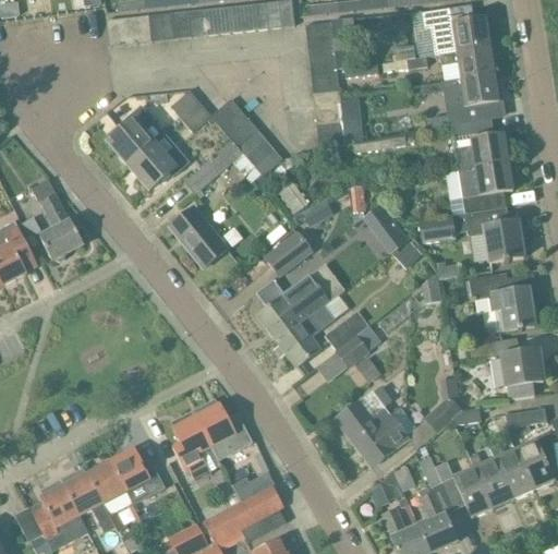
[(118,12),(147,10),(146,0),(126,0),(117,1),(118,12)]
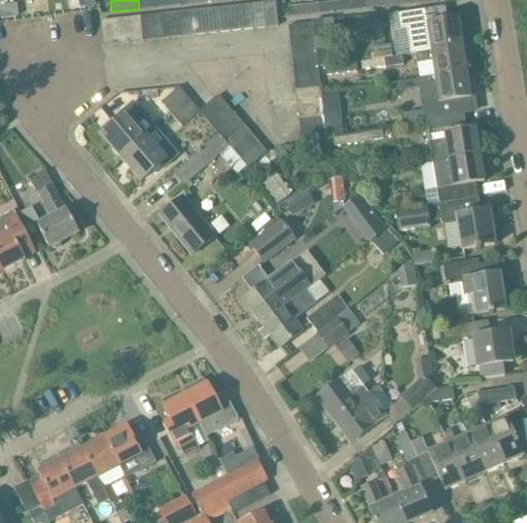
[(139,9),(165,6),(164,0),(138,0),(139,9)]
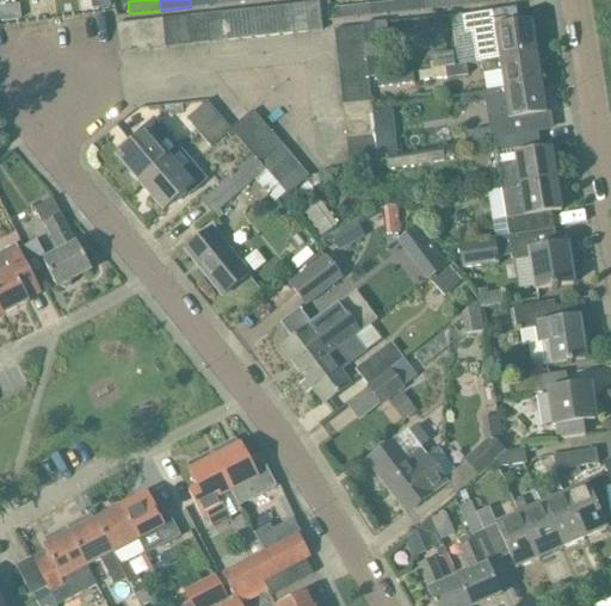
[(310,0),(303,1),(307,30),(322,29),(319,0),(310,0)]
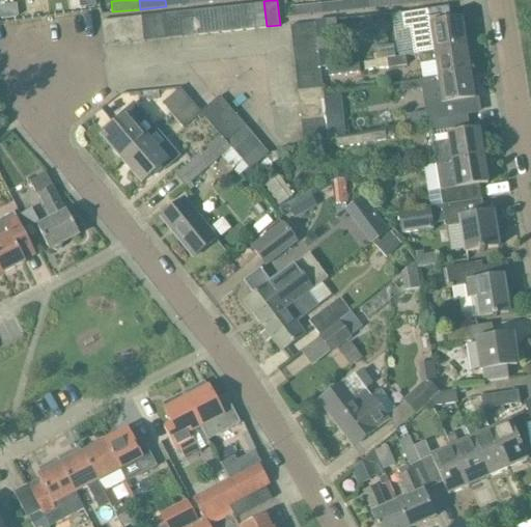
[(344,9),(343,0),(335,0),(318,2),(319,12),(344,9)]
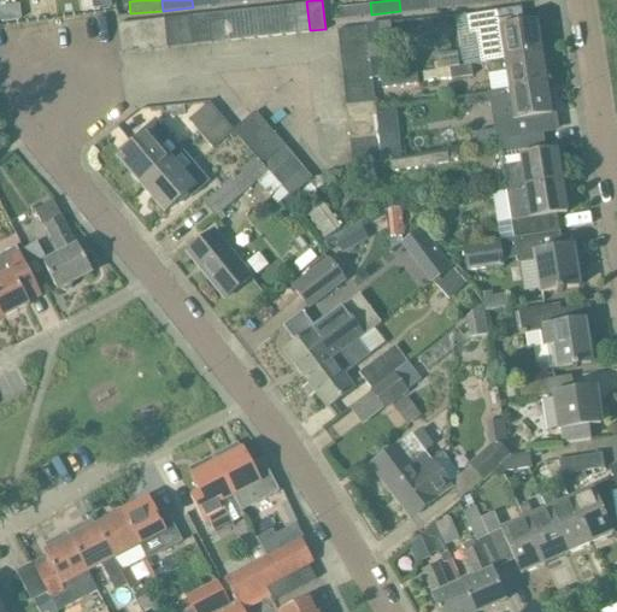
[(399,0),(400,11),(432,9),(430,0),(399,0)]
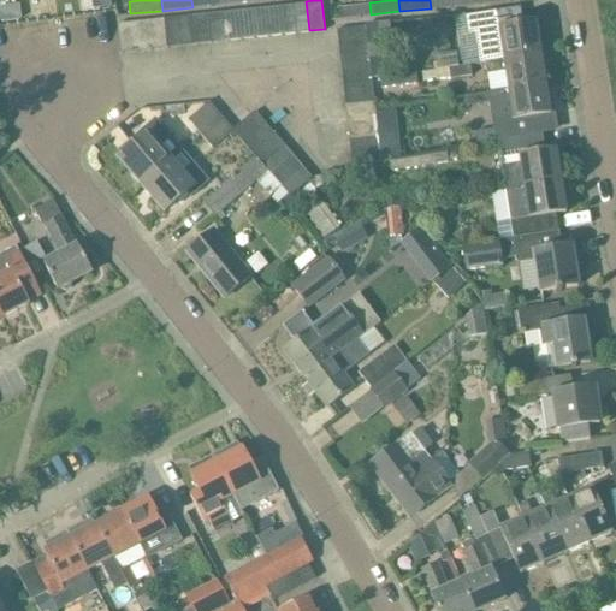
[(19,1),(0,4),(0,11),(1,19),(22,17),(19,1)]
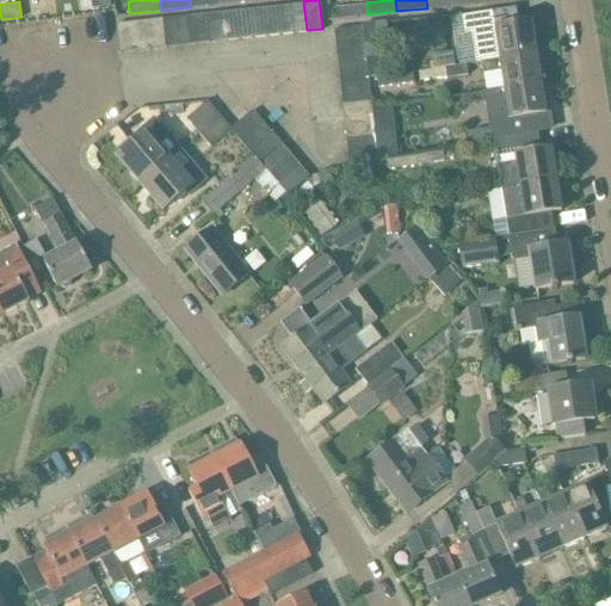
[(307,30),(303,1),(289,2),(292,31),(307,30)]
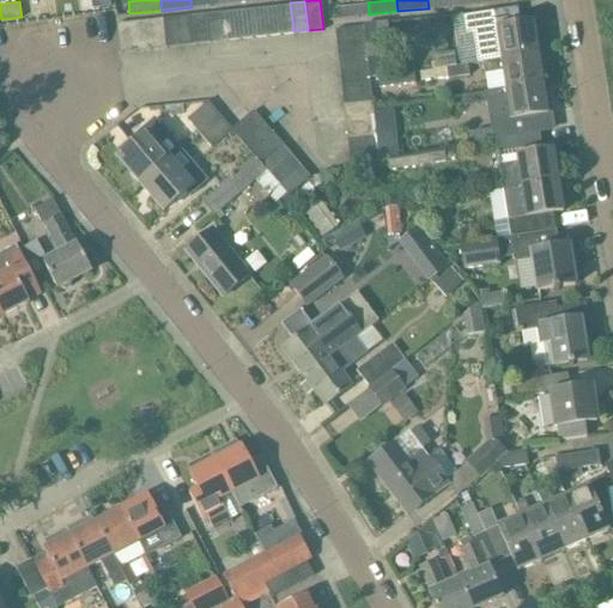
[(293,31),(290,2),(275,4),(279,34),(293,31)]
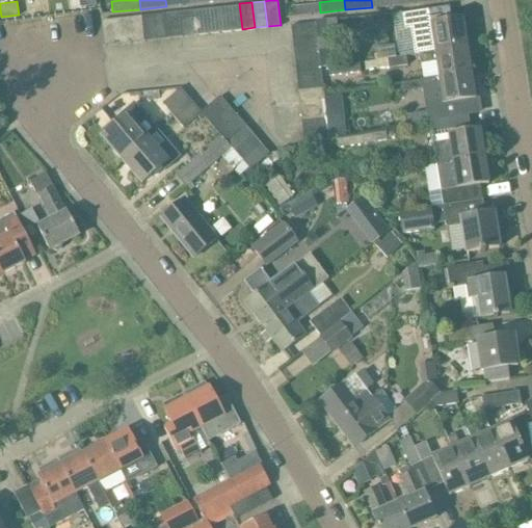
[(320,12),(319,2),(291,4),(292,16),(320,12)]
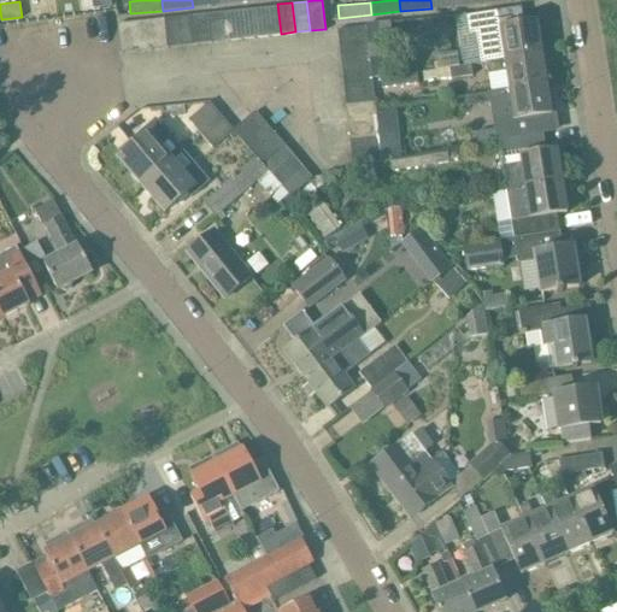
[(281,34),(277,4),(263,6),(266,35),(281,34)]
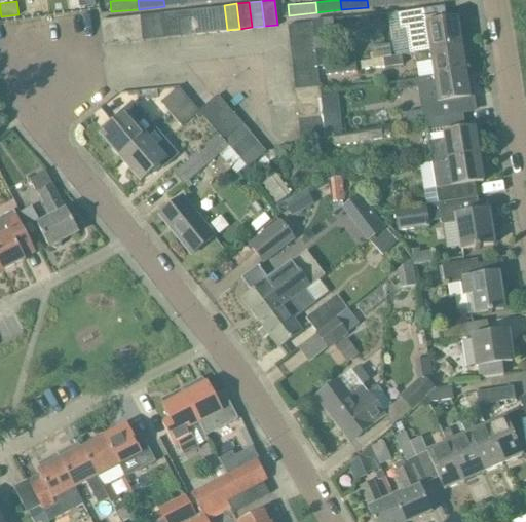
[(227,30),(224,5),(212,6),(215,31),(227,30)]
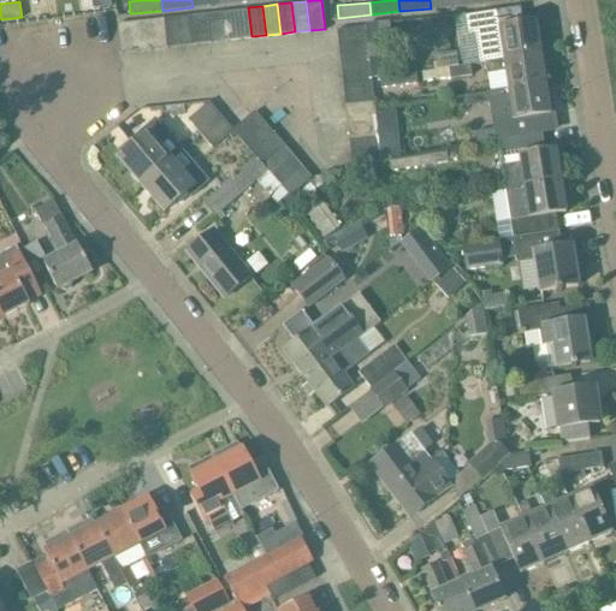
[(513,6),(466,13),(468,33),(475,31),(480,60),(486,59),(542,51),(537,19),(515,23),(513,6)]
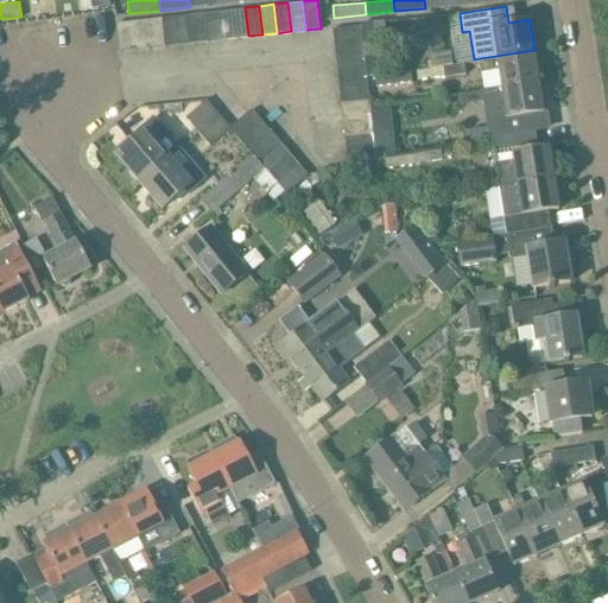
[(248,36),(245,7),(230,8),(234,38),(248,36)]
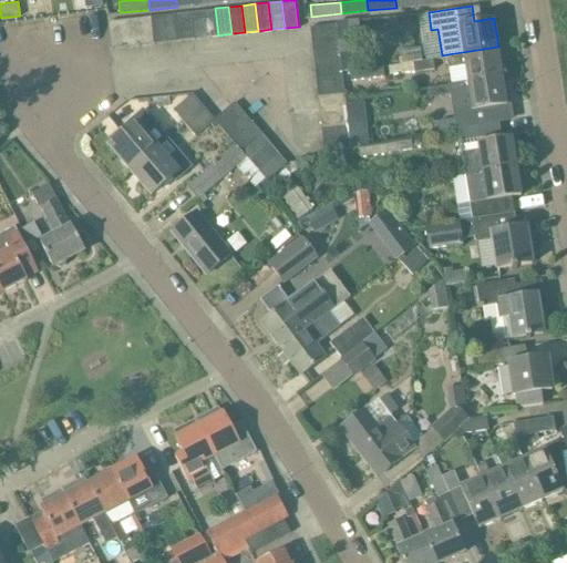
[(218,36),(215,8),(202,10),(205,37),(218,36)]
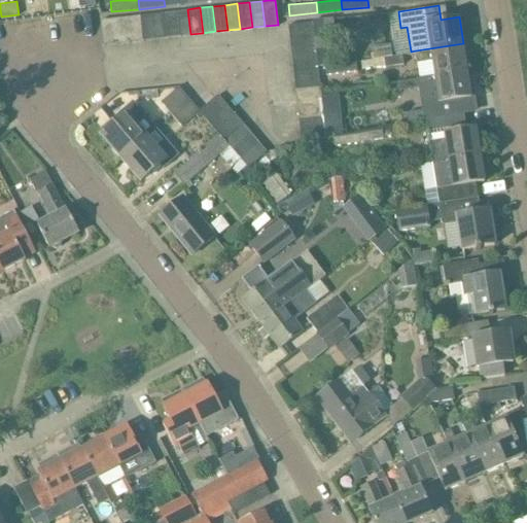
[(190,34),(187,9),(175,10),(178,35),(190,34)]
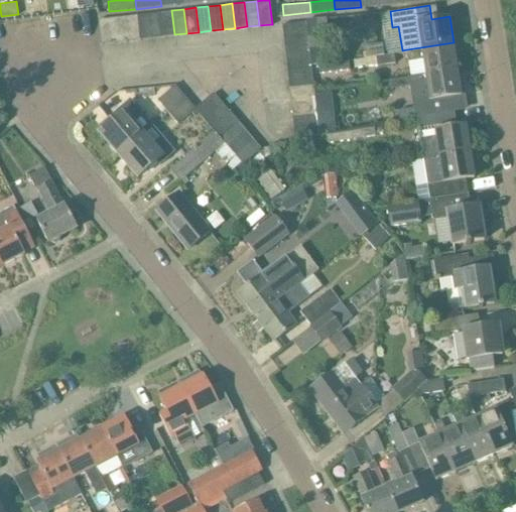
[(174,34),(171,10),(159,11),(161,36),(174,34)]
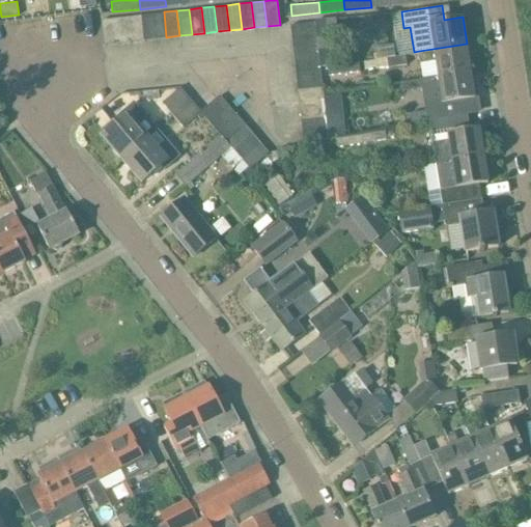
[(166,37),(164,11),(151,14),(154,38),(166,37)]
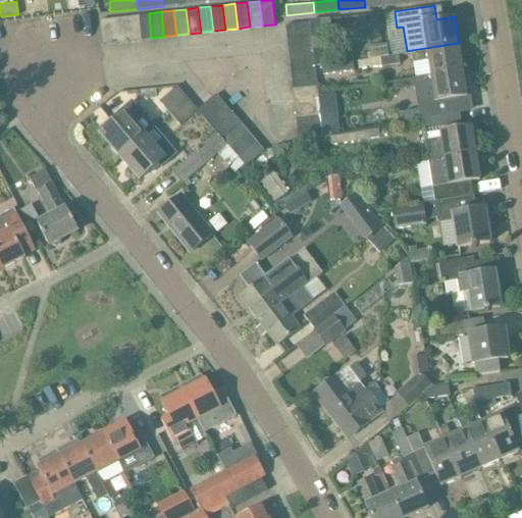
[(151,38),(149,13),(137,14),(139,39),(151,38)]
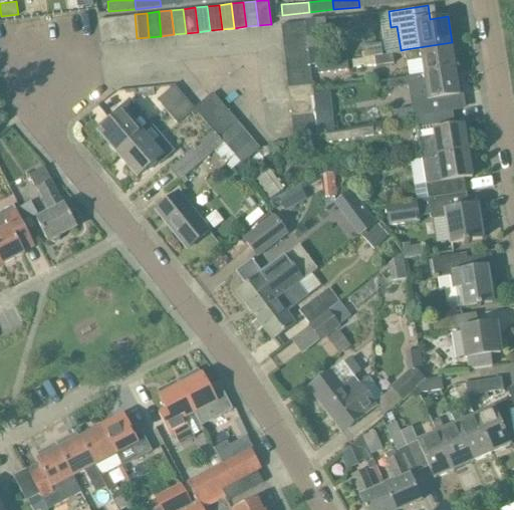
[(137,38),(135,14),(122,15),(124,40),(137,38)]
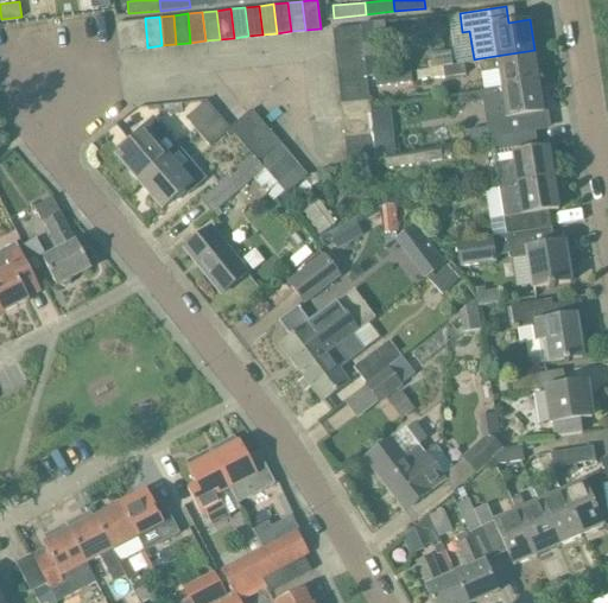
[(147,48),(145,18),(131,20),(133,49),(147,48)]
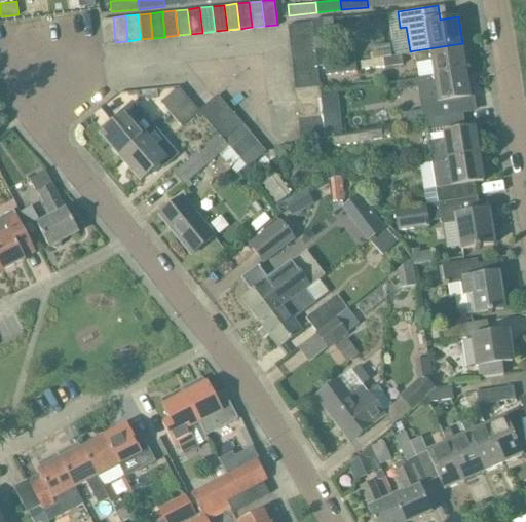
[(115,42),(113,17),(100,19),(102,43),(115,42)]
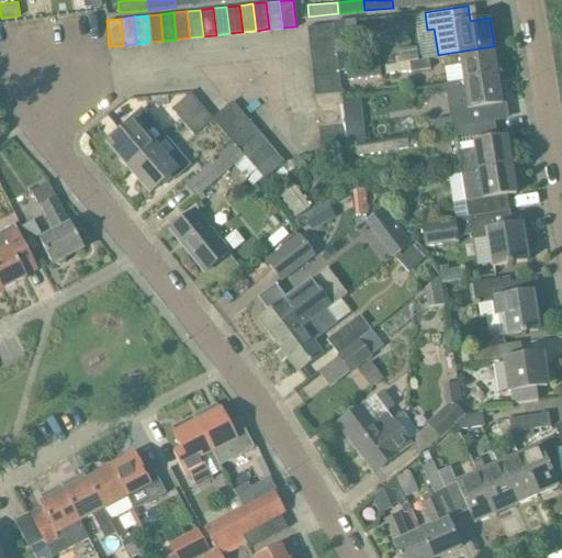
[(307,24),(308,40),(335,36),(334,22),(307,24)]
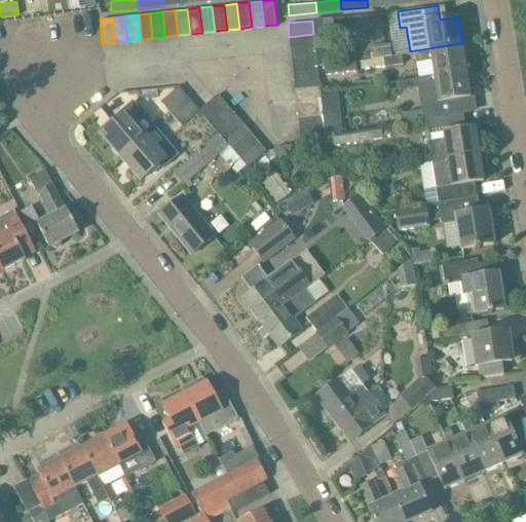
[(289,37),(291,50),(315,47),(313,34),(289,37)]
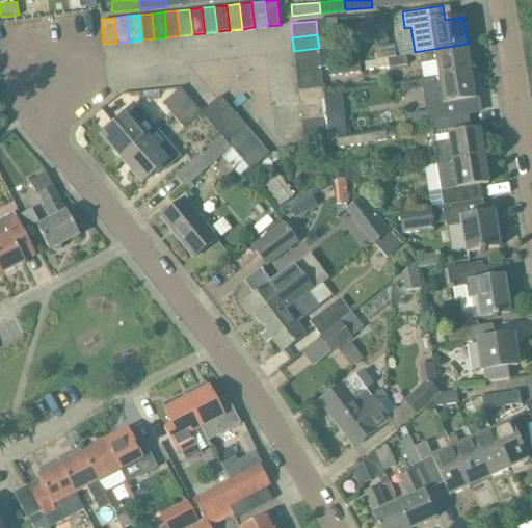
[(472,69),(468,44),(420,51),(421,60),(437,58),(440,74),(472,69)]
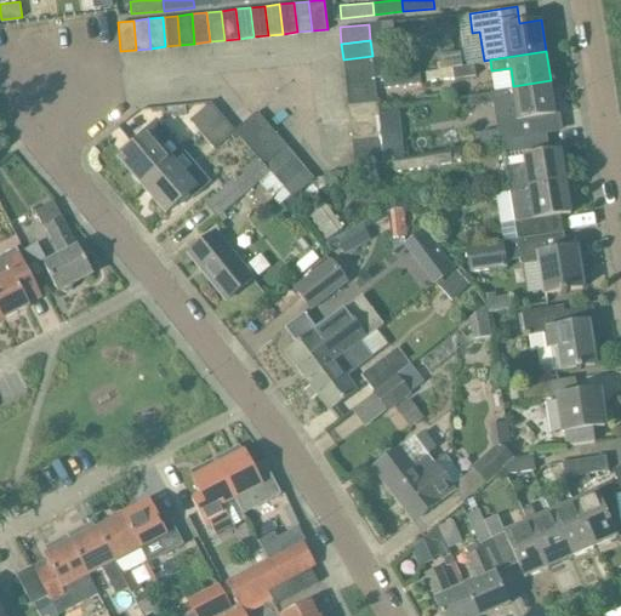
[(343,60),(345,75),(374,72),(372,56),(343,60)]
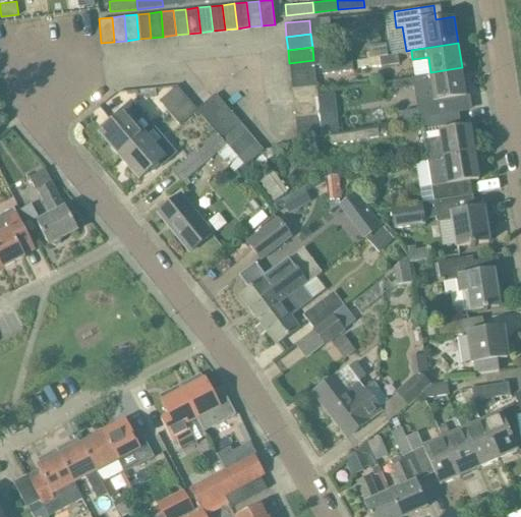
[(400,61),(398,51),(381,54),(382,63),(400,61)]
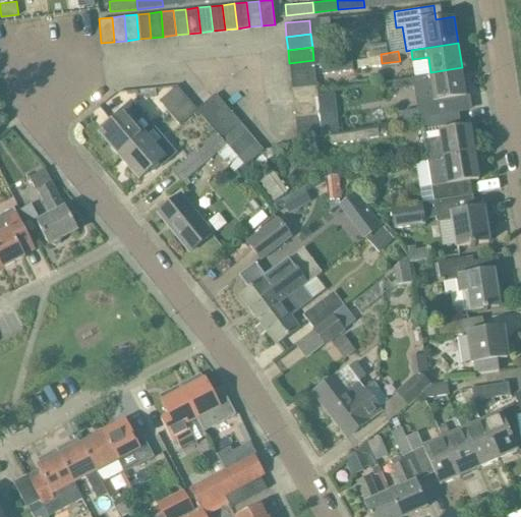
[(352,58),(322,63),(323,72),(353,68),(352,58)]
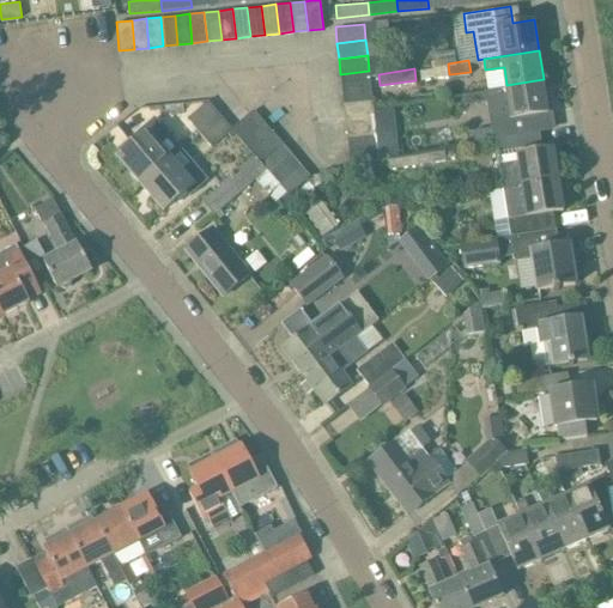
[(340,74),(341,90),(370,86),(369,71),(340,74)]
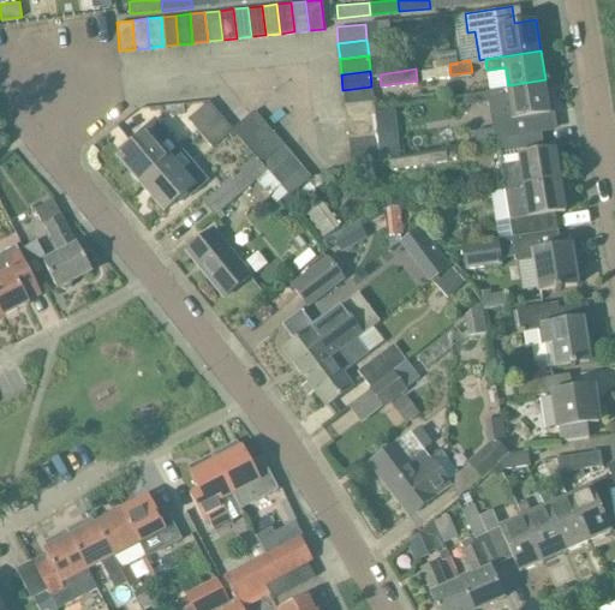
[(495,138),(497,138),(531,132),(529,114),(550,111),(545,79),(508,85),(508,87),(488,90),(495,138)]
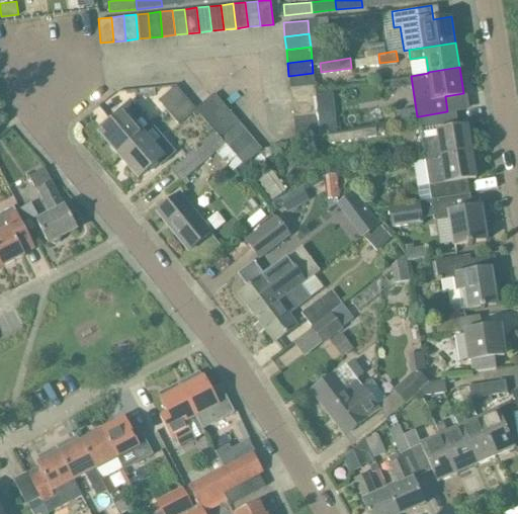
[(288,76),(290,88),(315,86),(313,73),(288,76)]
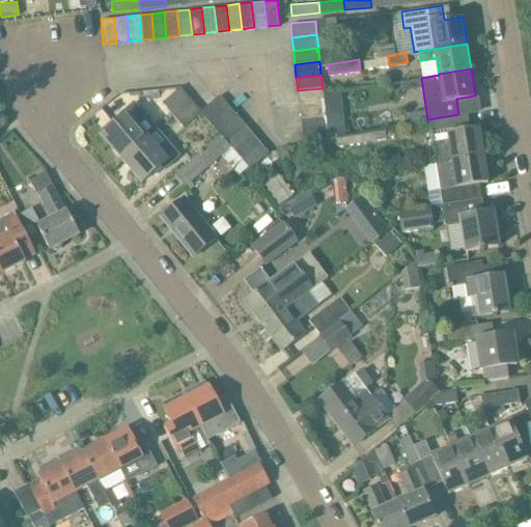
[(172,113),(191,98),(180,86),(162,102),(172,113)]
